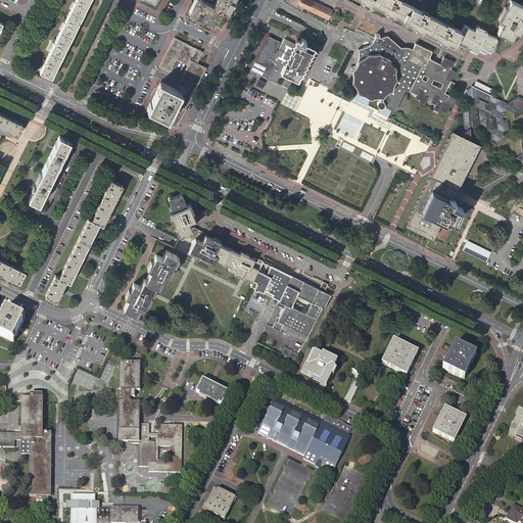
[(73,0),(75,1),(65,19),(63,18),(62,20),(64,21),(55,40),(53,39),(52,41),(54,42),(45,60),(43,59),(42,61),(44,62),(40,72),(51,78),(89,0),(73,0)]
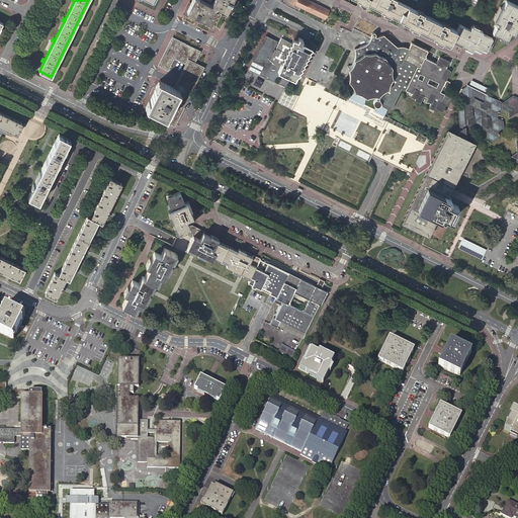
[(221,9),(222,9),(229,12),(235,0),(234,0),(214,0),(211,6),(199,0),(192,0),(186,12),(198,19),(211,25),(211,23),(216,15),(212,13),(217,6),(221,9)]
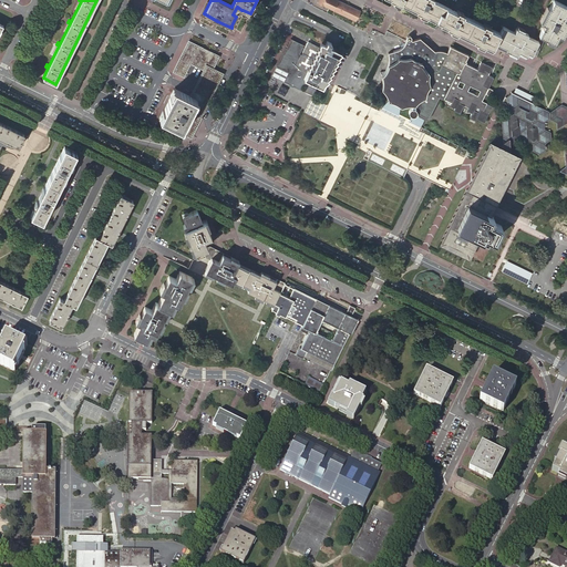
[(361,11),(338,0),(327,0),(325,6),(356,21),(361,11)]
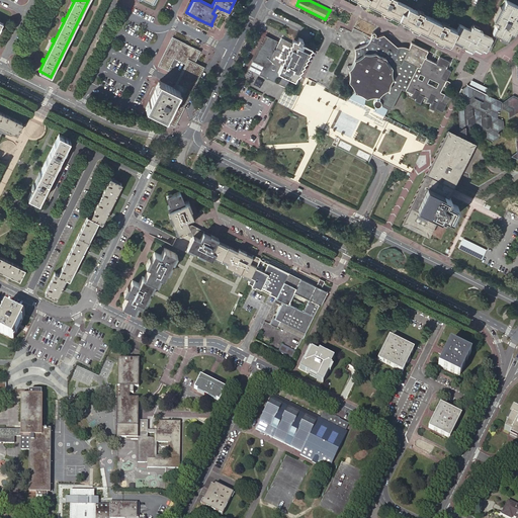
[(451,39),(452,38),(456,30),(447,25),(448,24),(442,21),(441,22),(423,13),(424,12),(418,9),(417,10),(396,0),(395,0),(358,0),(391,16),(392,14),(408,22),(408,24),(418,29),(419,27),(432,34),(432,36),(442,41),(443,39),(450,44),(451,41),(451,39)]
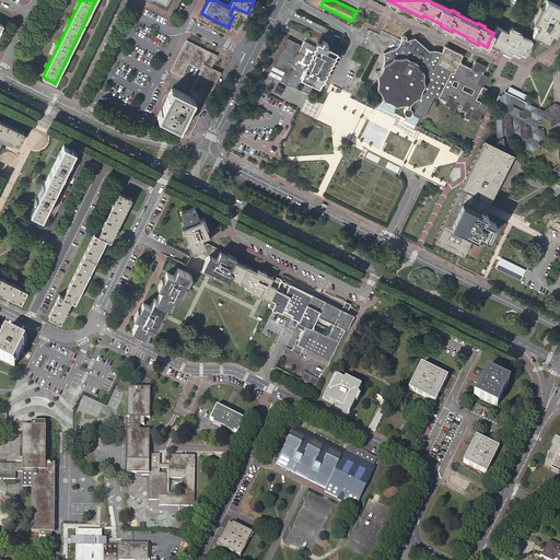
[(557,18),(559,11),(559,10),(559,6),(548,0),(546,0),(543,7),(541,6),(534,22),(539,25),(537,28),(536,28),(533,35),(540,38),(547,43),(548,43),(551,36),(555,37),(559,30),(559,26),(559,19),(558,19),(557,18)]
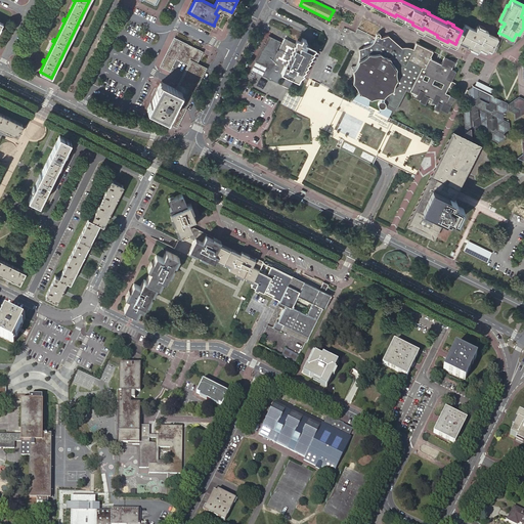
[(462,31),(457,39),(468,45),(468,46),(478,52),(480,48),(486,51),(488,49),(491,50),(497,38),(487,34),(488,32),(477,27),(475,30),(465,25),(462,31)]
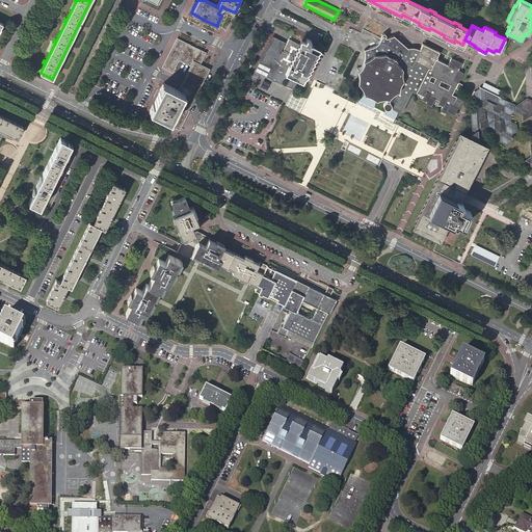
[(452,95),(462,73),(458,70),(461,62),(451,58),(448,65),(435,59),(437,58),(436,56),(440,52),(422,44),(419,49),(418,49),(416,48),(414,48),(411,48),(409,47),(408,48),(407,48),(394,35),(387,38),(386,36),(386,35),(386,34),(386,33),(383,33),(382,33),(381,34),(381,35),(381,37),(380,40),(379,42),(378,43),(376,45),(375,46),(373,47),(369,48),(364,49),(365,52),(365,54),(365,56),(365,58),(364,61),(364,62),(363,64),(362,65),(362,67),(356,68),(357,70),(358,72),(358,73),(358,76),(358,77),(358,78),(355,81),(356,82),(357,83),(360,85),(361,86),(362,88),(363,90),(364,92),(365,95),(366,95),(366,97),(369,98),(370,98),(370,99),(373,101),(375,99),(375,100),(376,100),(379,99),(380,99),(381,99),(386,98),(386,99),(386,100),(386,101),(387,101),(387,102),(386,102),(384,103),(384,104),(383,105),(383,106),(383,107),(384,109),(386,109),(387,110),(388,110),(389,110),(389,109),(390,109),(391,108),(391,107),(393,108),(393,109),(398,112),(399,111),(401,112),(409,96),(413,90),(424,96),(422,99),(427,101),(426,103),(431,106),(434,99),(440,101),(439,103),(443,105),(441,110),(446,113),(447,110),(454,114),(461,99),(452,95)]
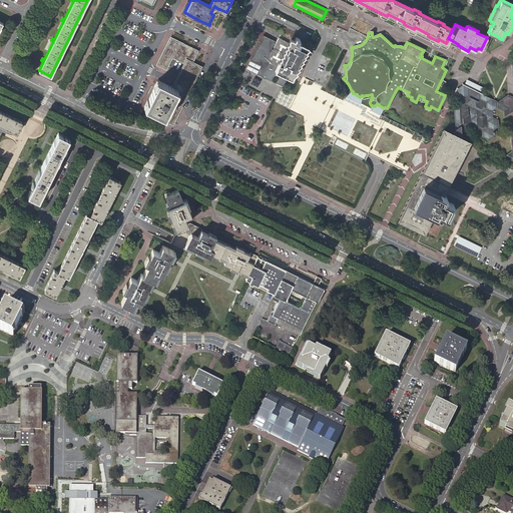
[(288,77),(292,79),(308,47),(299,42),(295,40),(291,39),(289,43),(281,38),(279,37),(277,41),(274,48),(279,51),(278,52),(271,49),(275,41),(263,35),(259,43),(250,60),(260,64),(262,65),(258,73),(272,80),(274,75),(286,81),(287,80),(288,77)]
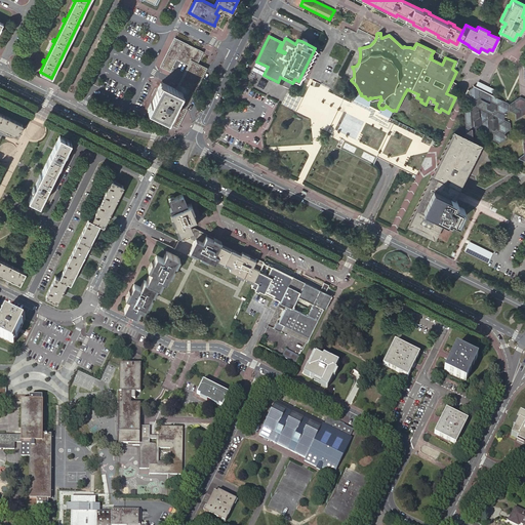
[(177,57),(189,63),(190,59),(195,62),(199,52),(175,40),(163,66),(164,66),(163,68),(170,72),(177,57)]
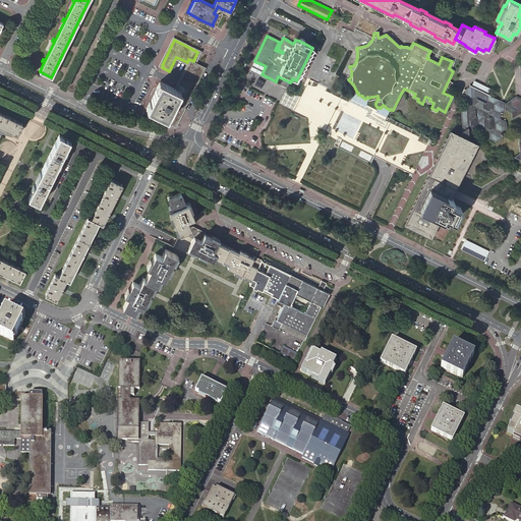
[(200,68),(189,63),(176,90),(160,81),(147,108),(167,118),(174,122),(178,115),(181,109),(184,102),(188,94),(192,87),(195,78),(199,72),(200,68)]
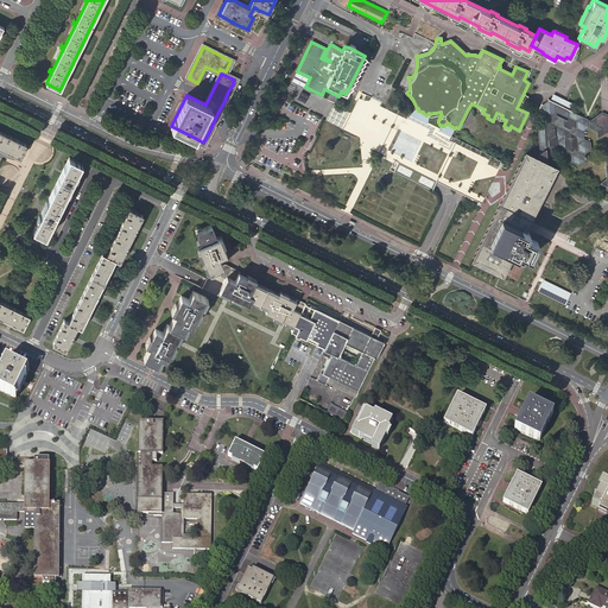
[(543,105),(542,105),(543,119),(537,122),(539,152),(532,157),(548,165),(548,156),(558,149),(572,154),(572,162),(580,165),(586,162),(586,158),(587,158),(586,156),(586,153),(591,150),(590,143),(584,139),(584,132),(590,127),(597,131),(597,139),(607,131),(607,146),(605,149),(607,178),(600,183),(607,187),(607,76),(606,78),(607,93),(607,114),(602,112),(590,120),(549,100),(543,105)]
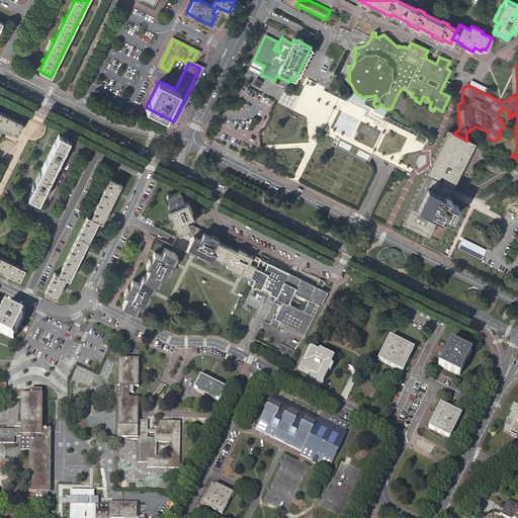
[(274,81),(285,87),(288,82),(276,76),(274,81)]
